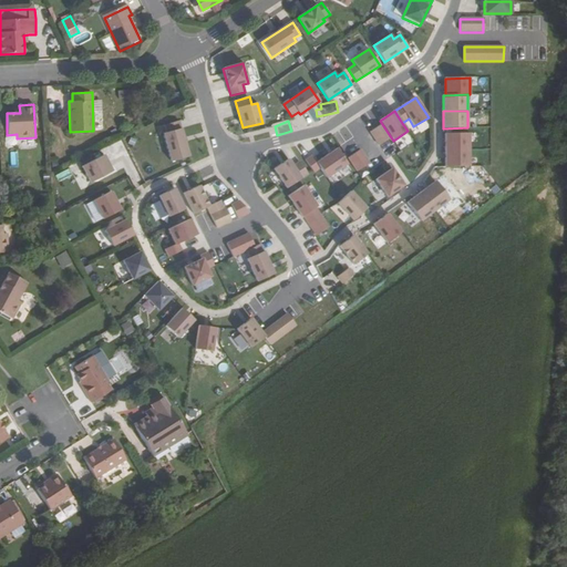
[(171,162),(188,157),(179,122),(165,125),(166,133),(163,134),(171,162)]
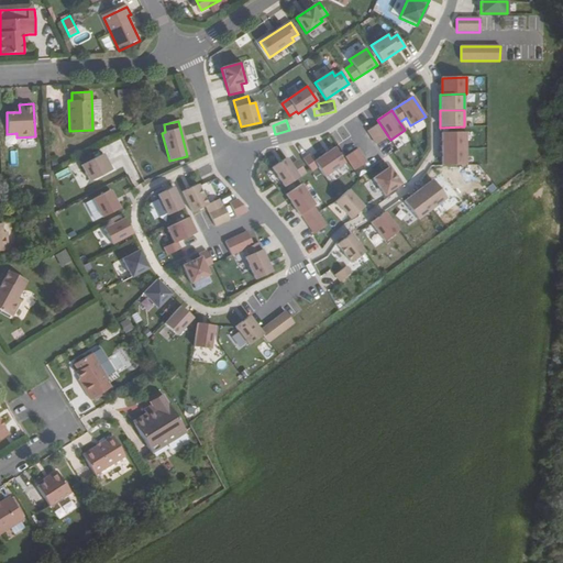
[(367,132),(372,138),(384,130),(379,123),(367,132)]
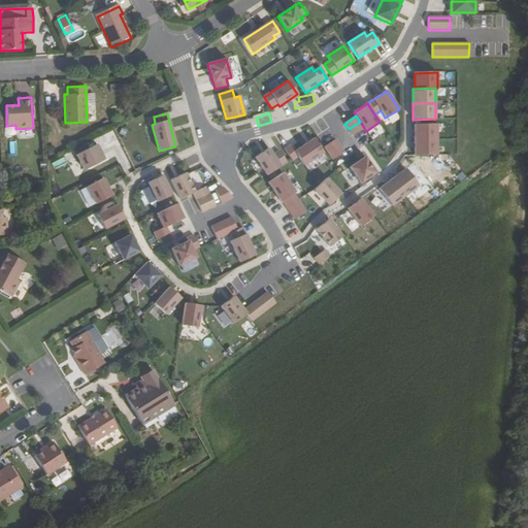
[(364,128),(360,122),(349,129),(353,136),(364,128)]
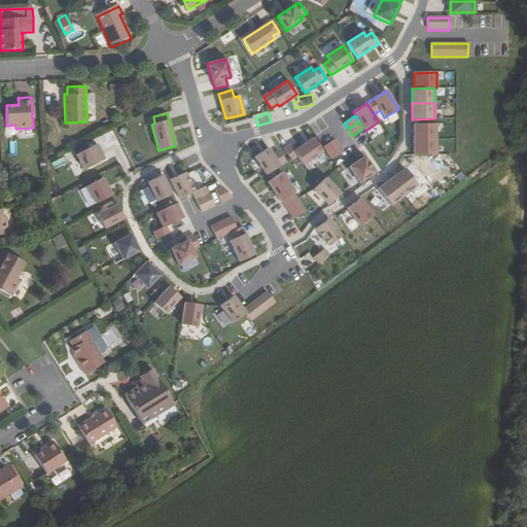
[(15,125),(6,126),(4,129),(5,133),(8,136),(12,136),(15,133),(15,129),(15,125)]
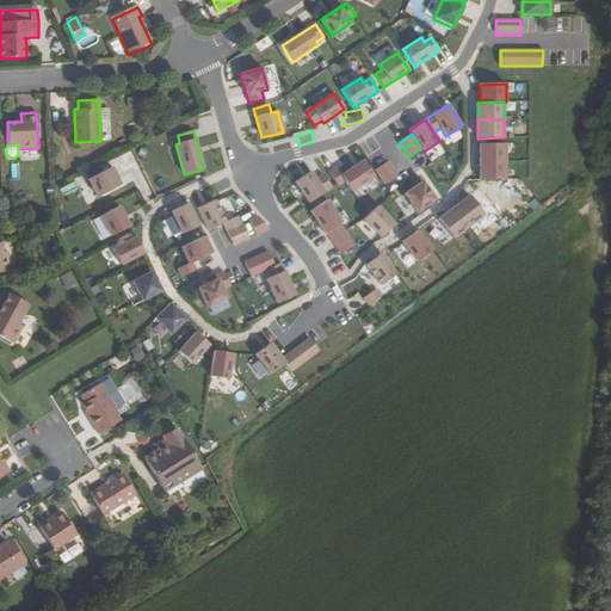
[(480,153),(480,162),(507,161),(506,144),(480,146),(480,153)]
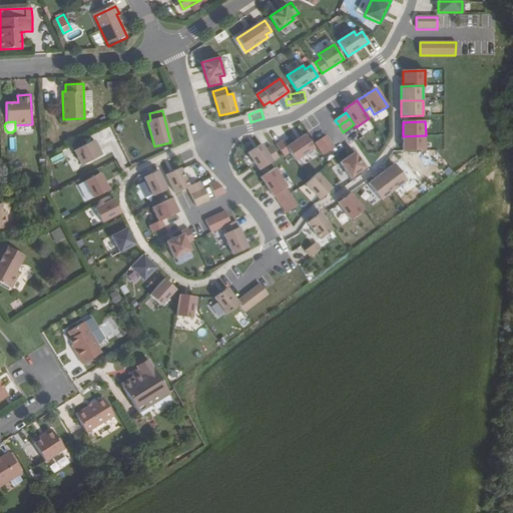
[(370,122),(362,128),(366,134),(374,128),(370,122)]
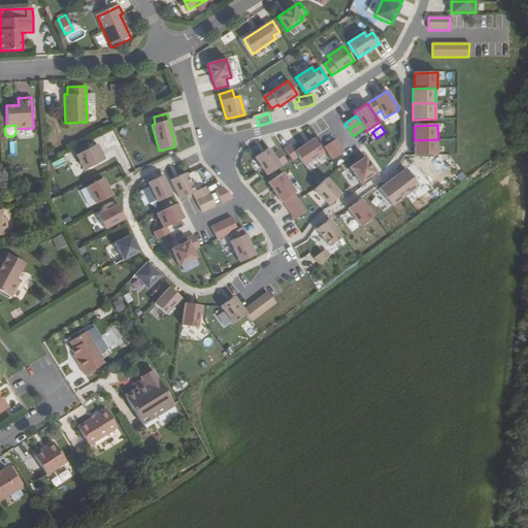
[(366,131),(364,128),(353,136),(357,141),(368,133),(366,131)]
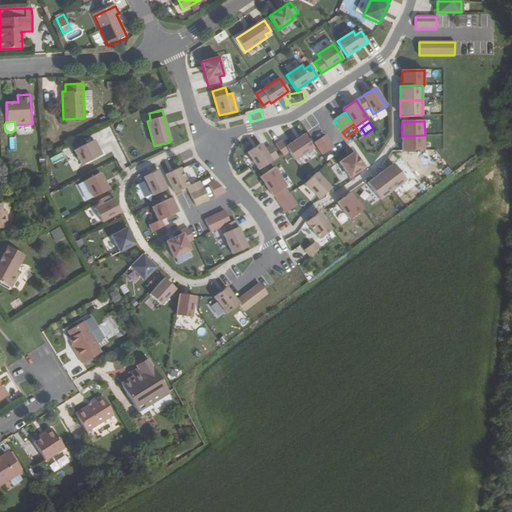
[(295,161),(313,149),(304,135),(286,147),(281,141),(275,145),(283,156),(289,152),(295,161)]
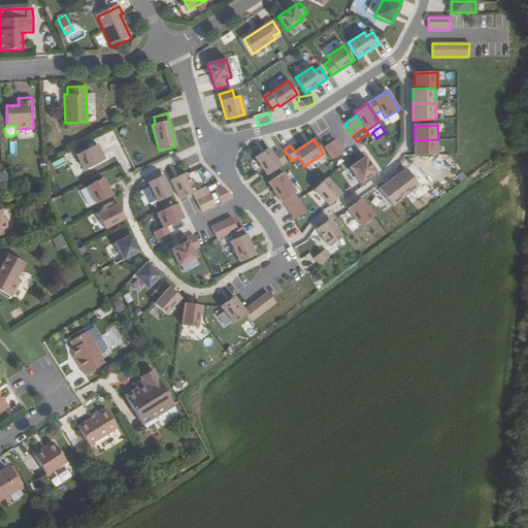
[(324,147),(328,154),(339,146),(335,139),(324,147)]
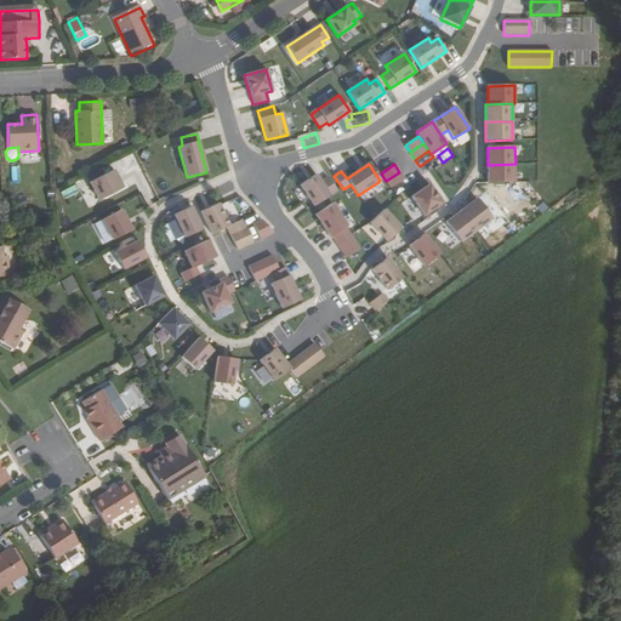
[(516,182),(516,164),(488,165),(488,175),(488,183),(516,182)]
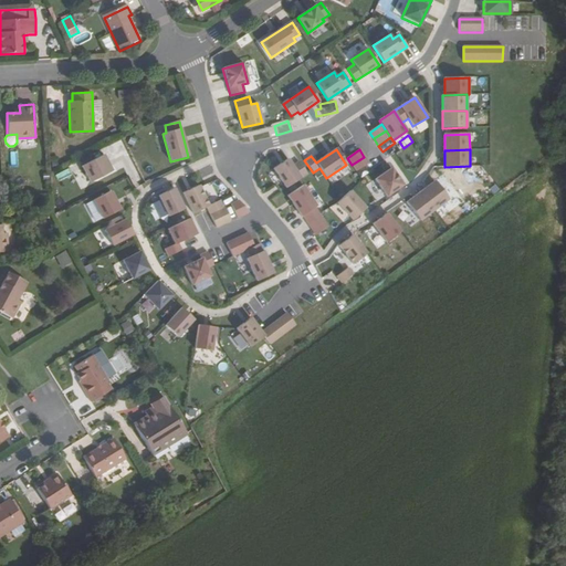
[(82,167),(91,182),(112,171),(104,155),(82,167)]
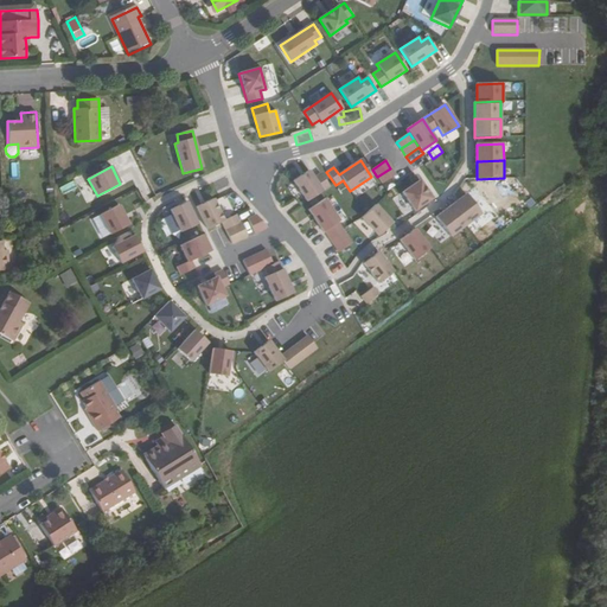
[(395,176),(390,168),(377,177),(382,184),(395,176)]
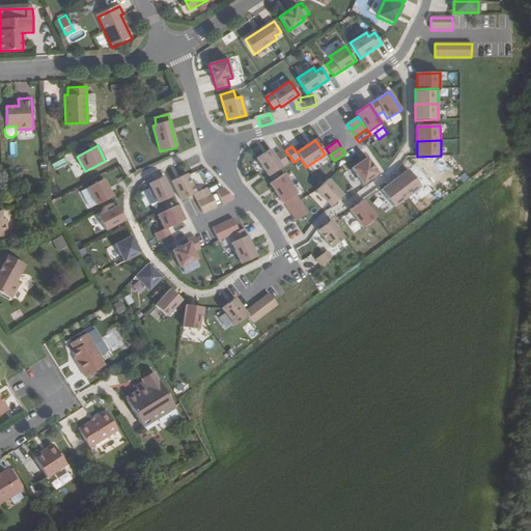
[(268,176),(288,163),(280,151),(274,156),(270,149),(256,159),(268,176)]
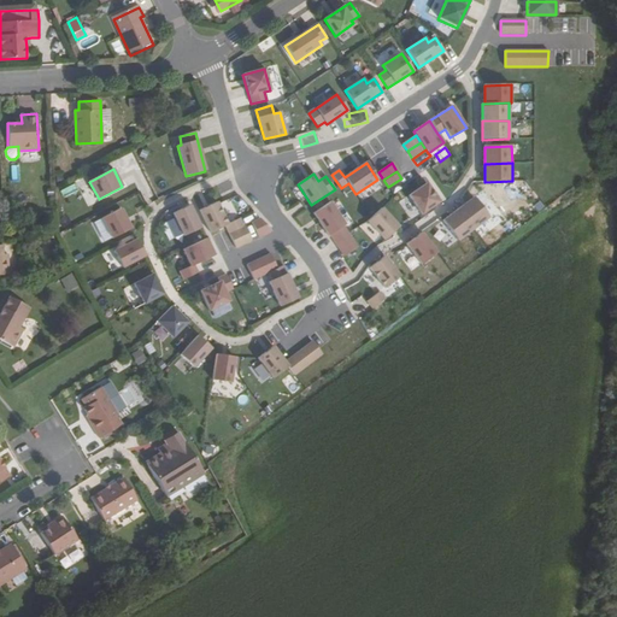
[(59,189),(63,198),(80,193),(76,183),(59,189)]
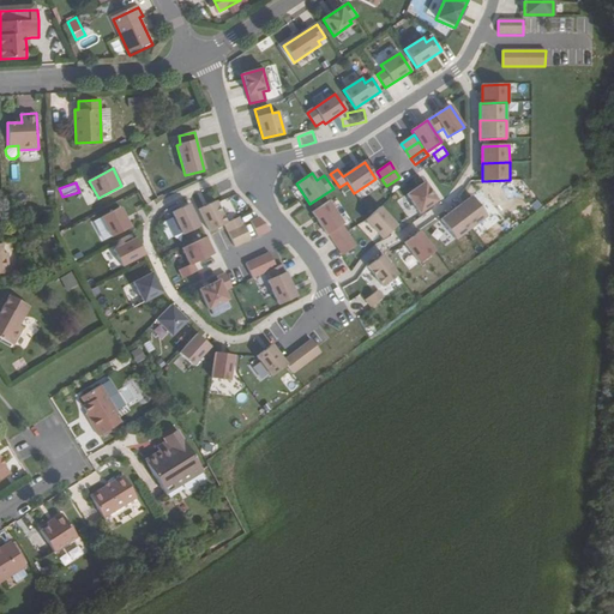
[(419,214),(437,202),(423,182),(407,196),(419,214)]
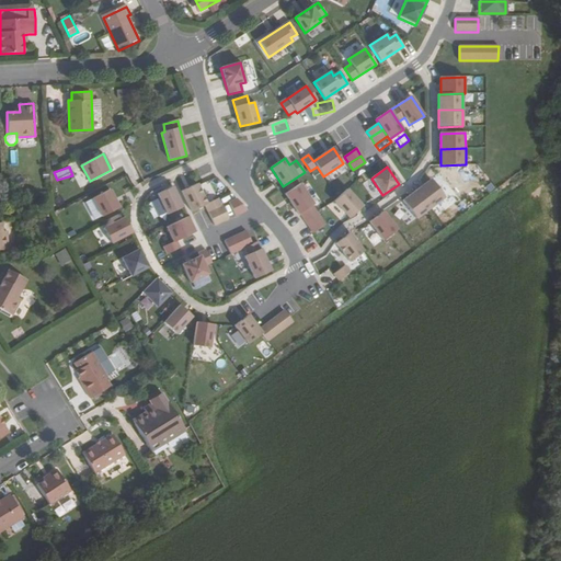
[(402,202),(416,219),(445,198),(431,180),(402,202)]
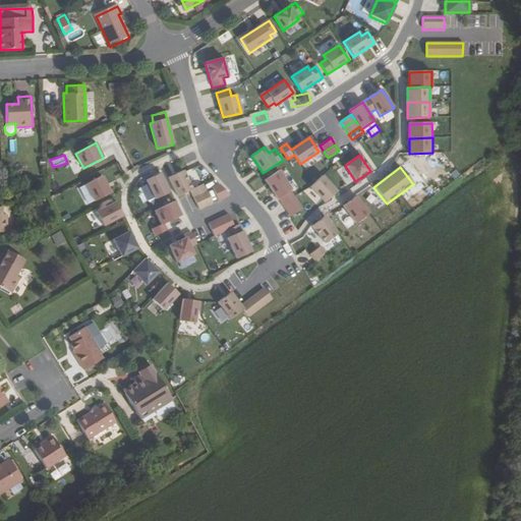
[(189,190),(192,189),(183,171),(168,178),(177,196),(189,190)]
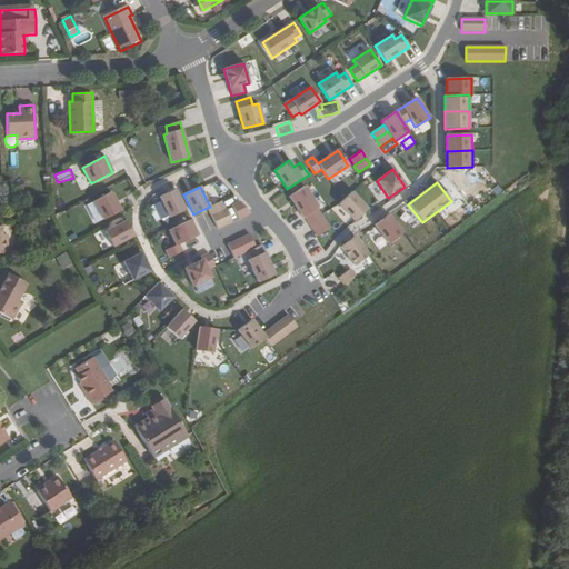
[(316,209),(318,207),(305,187),(289,197),(302,218),(303,217),(317,237),(329,229),(316,209)]
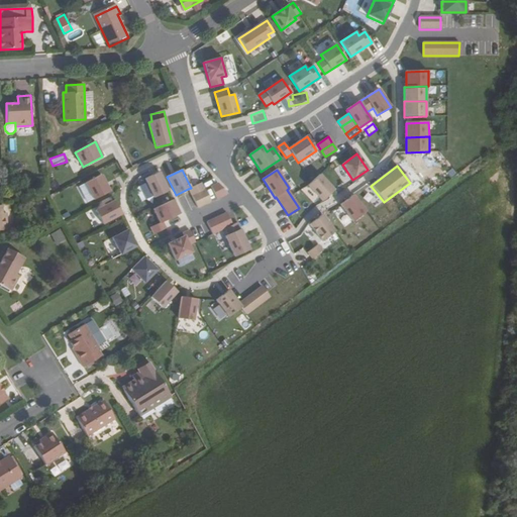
[(153,198),(169,191),(160,172),(144,179),(153,198)]
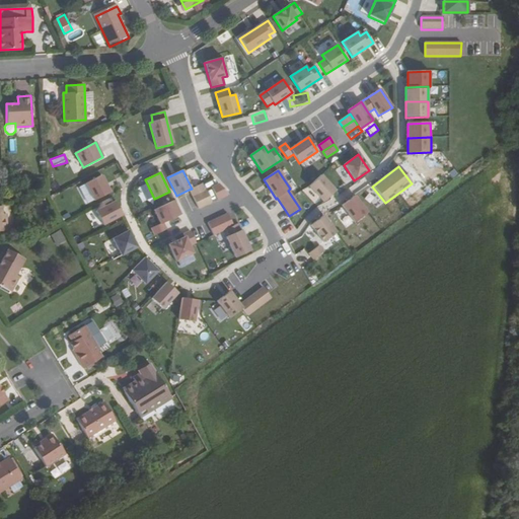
[(94,201),(110,192),(101,175),(85,183),(94,201)]
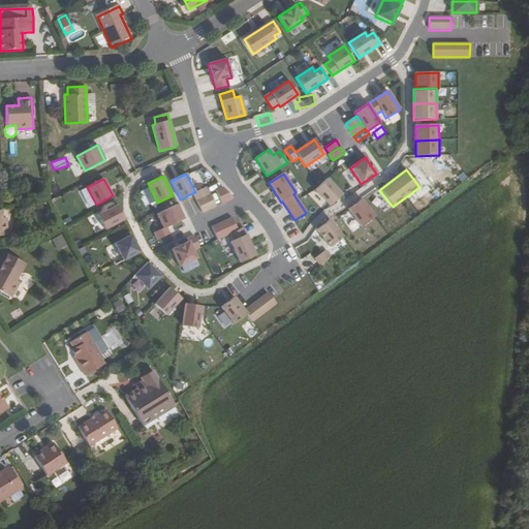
[(330,206),(342,194),(327,179),(315,190),(330,206)]
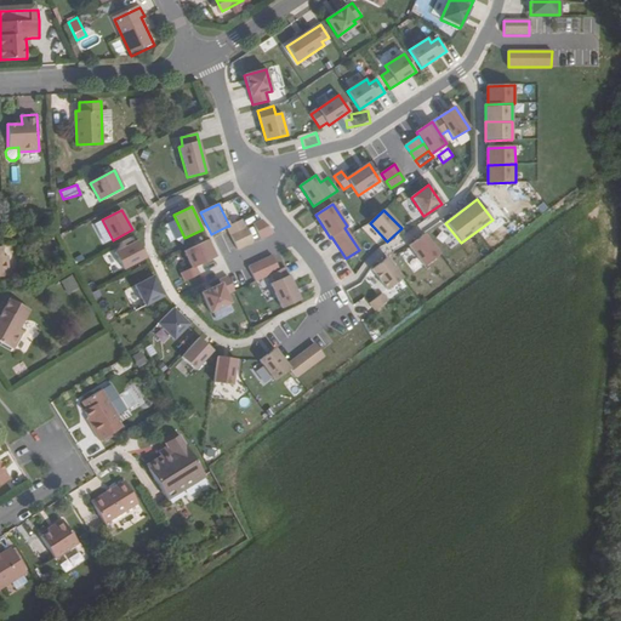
[(229,226),(226,227),(229,235),(238,232),(245,228),(240,220),(229,226)]
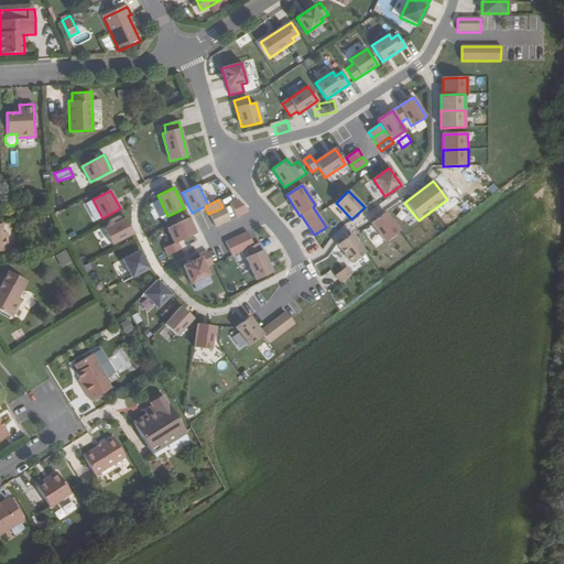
[(216,210),(223,224),(230,220),(224,207),(223,207),(216,210)]
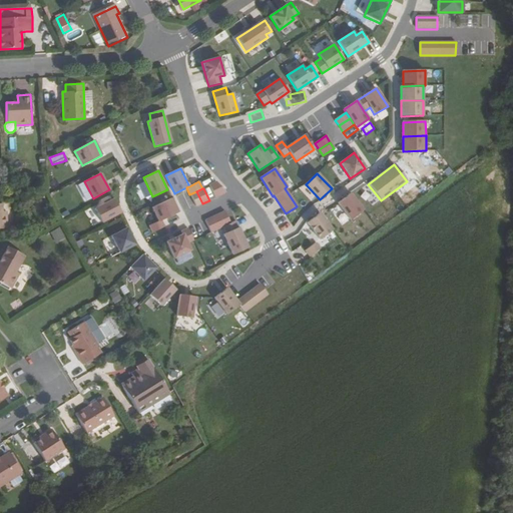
[(202,203),(196,191),(189,194),(195,206),(202,203)]
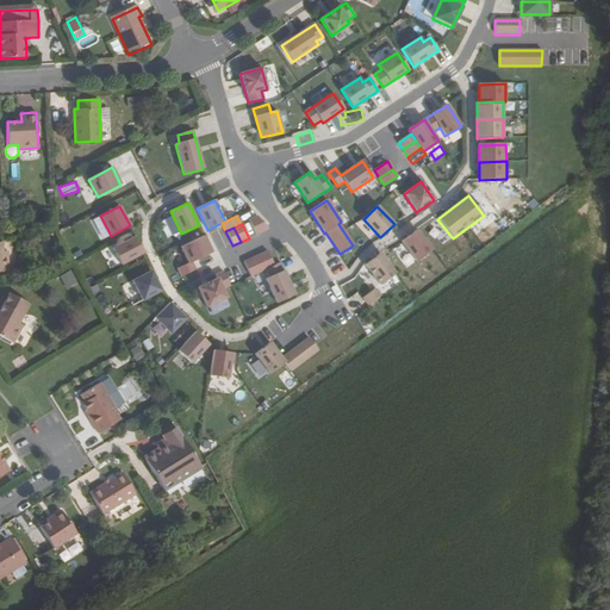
[(417,261),(431,250),(417,230),(402,242),(417,261)]
